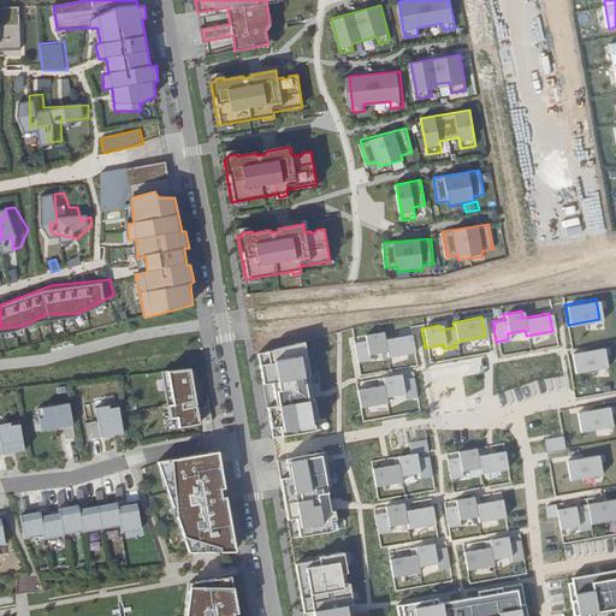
[(381,331),(362,336),(363,342),(354,344),(357,362),(368,360),(367,354),(385,350),(386,356),(413,351),(409,335),(383,339),(381,331)]
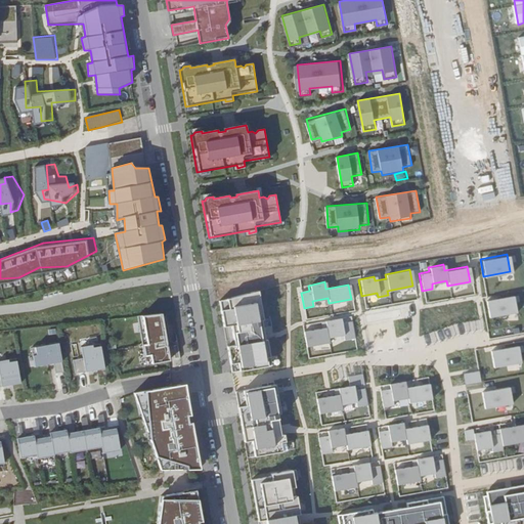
[(255,293),(254,292),(219,300),(232,374),(266,367),(264,355),(268,354),(265,340),(269,340),(268,339),(268,335),(265,323),(262,324),(255,293)]
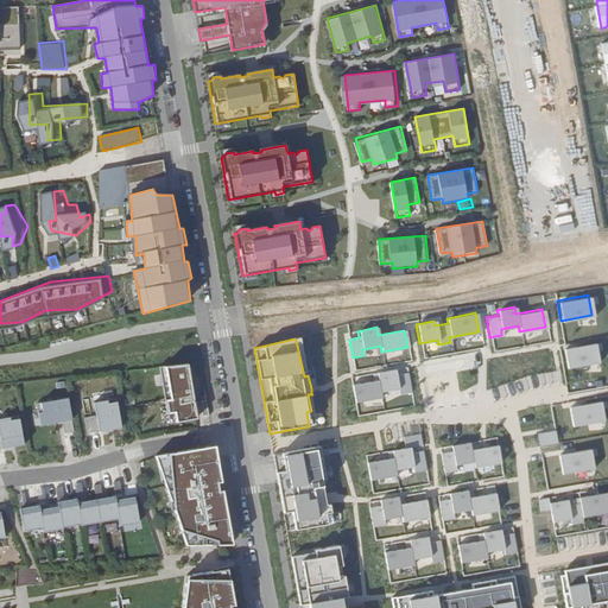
[(593,341),(562,347),(565,366),(596,360),(593,341)]
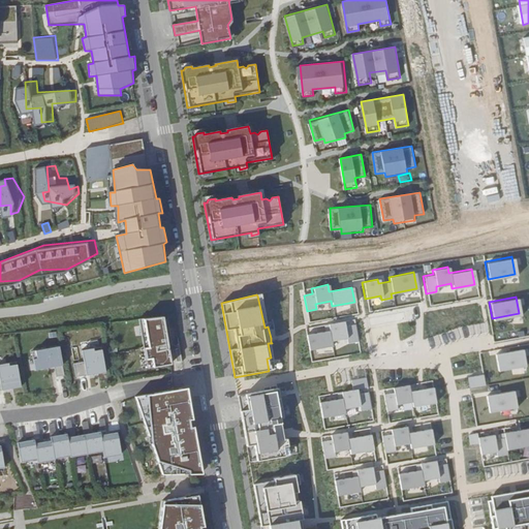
[(162,316),(138,319),(147,367),(170,364),(162,316)]
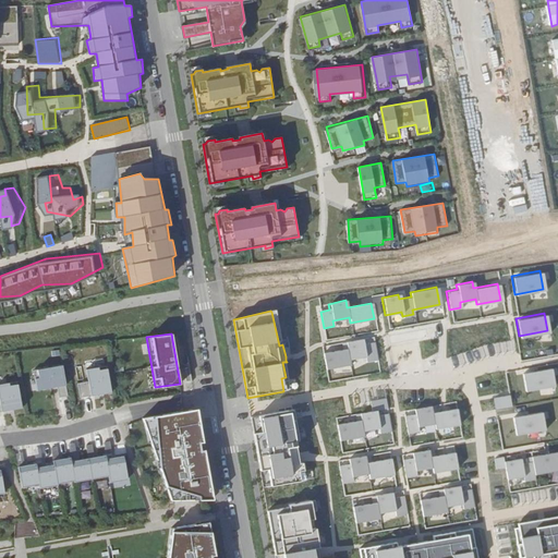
[(376,359),(373,341),(363,343),(362,339),(346,342),(347,349),(323,353),(326,368),(350,364),(349,360),(365,356),(365,361),(376,359)]
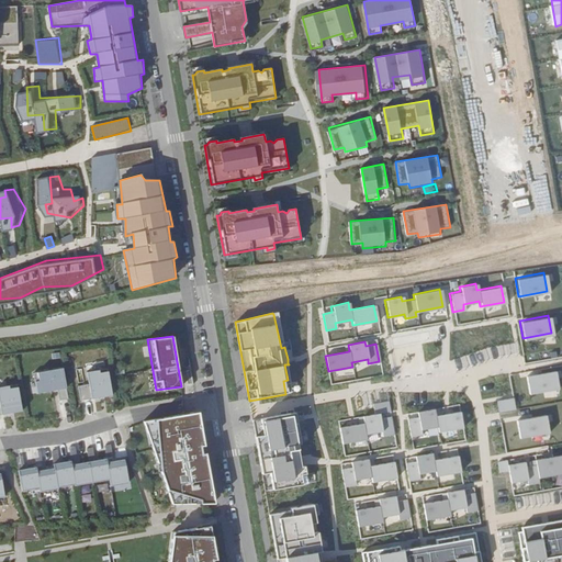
[(62,368),(33,373),(36,393),(57,390),(58,401),(67,400),(62,368)]
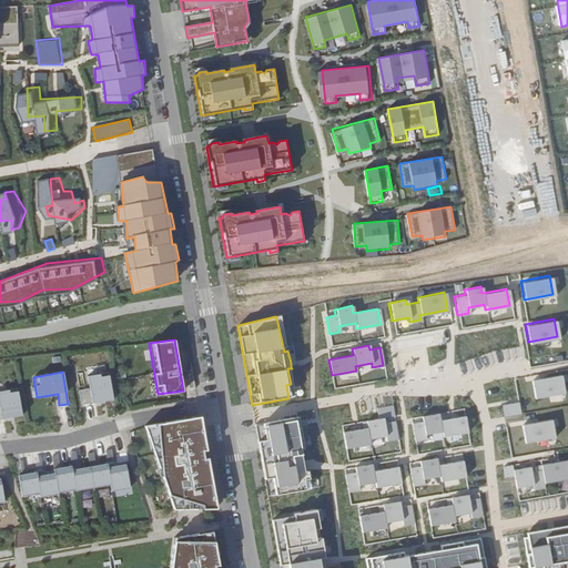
[(90,387),(79,389),(81,404),(113,398),(108,372),(88,375),(90,387)]
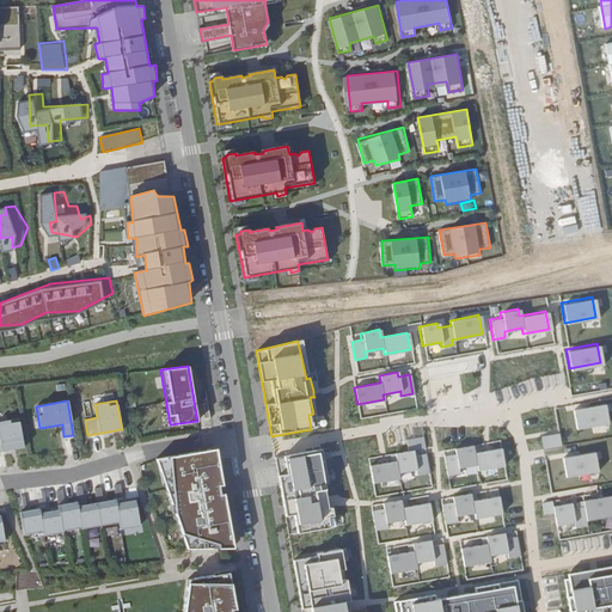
[(575,426),(606,420),(603,402),(571,408),(575,426)]
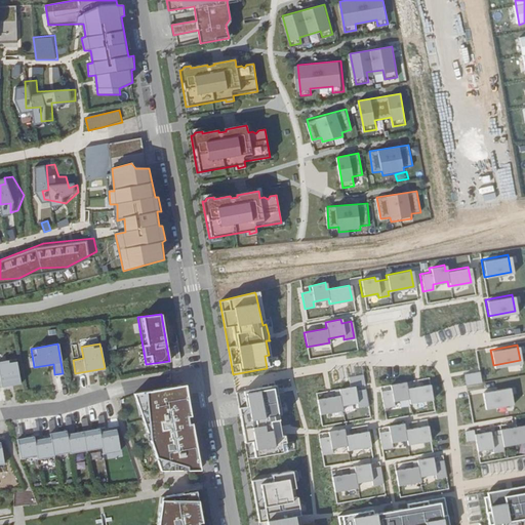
[(15,359),(0,361),(0,387),(21,384),(15,359)]
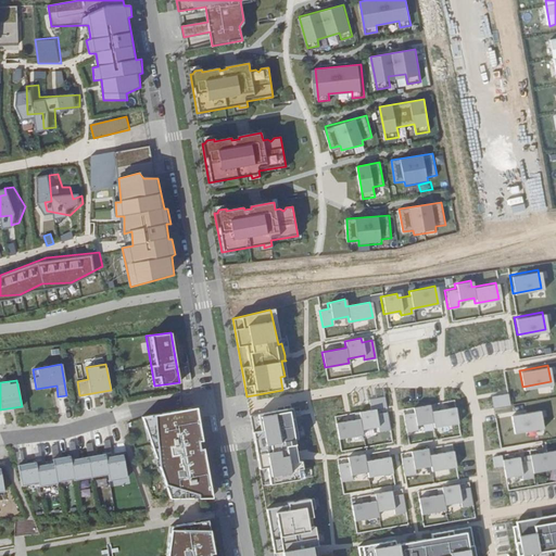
[(492,405),(508,402),(506,392),(490,394),(492,405)]
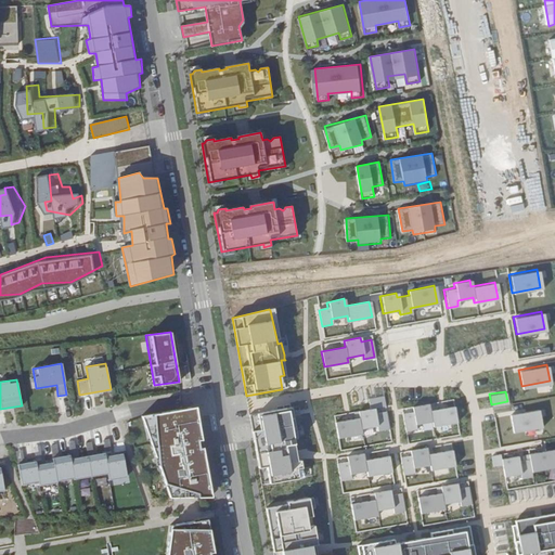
[(369,404),(370,408),(374,407),(385,405),(383,395),(374,397),(370,398),(368,398),(369,404)]
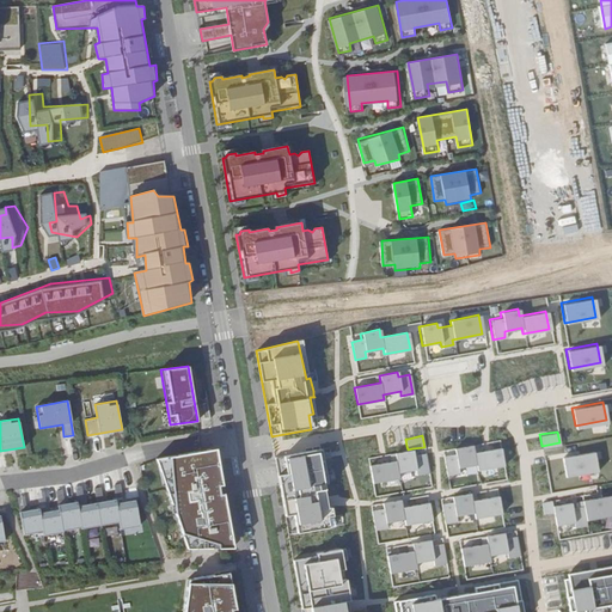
[(454,452),(444,454),(447,473),(459,471),(458,466),(476,463),(477,469),(503,463),(500,446),(473,451),(472,444),(453,447),(454,452)]
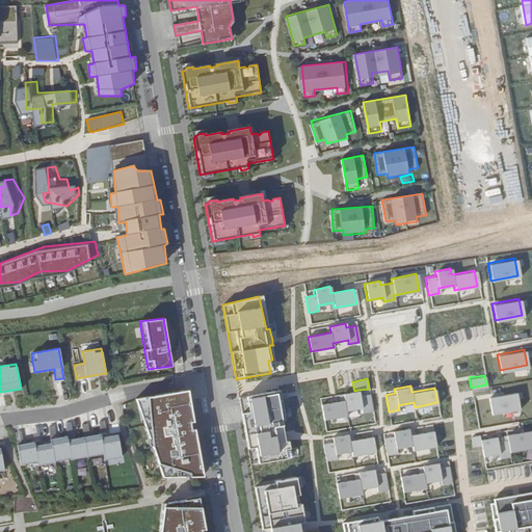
[(187,390),(136,400),(162,477),(203,476),(187,390)]
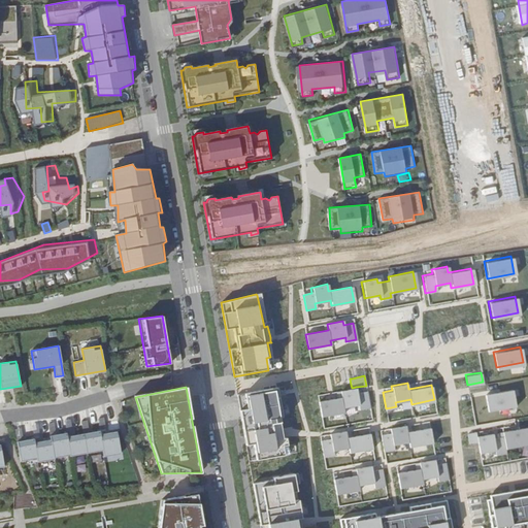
[(340,397),(319,401),(322,416),(344,411),(343,406),(359,403),(360,408),(370,406),(366,390),(357,392),(356,387),(352,388),(339,391),(340,397)]
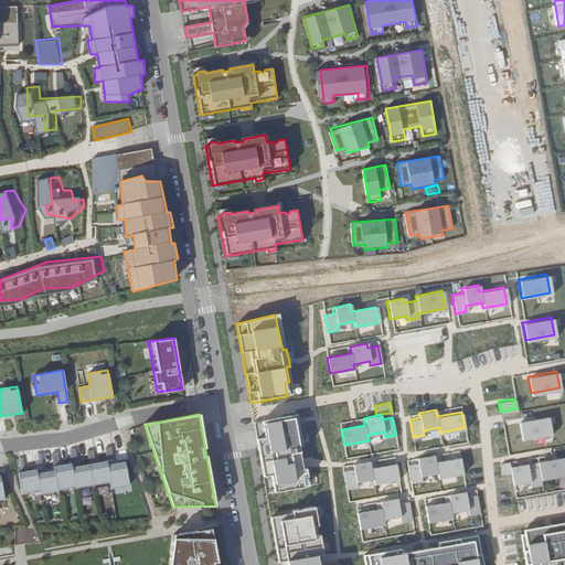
[(522,437),(550,432),(546,414),(519,419),(522,437)]
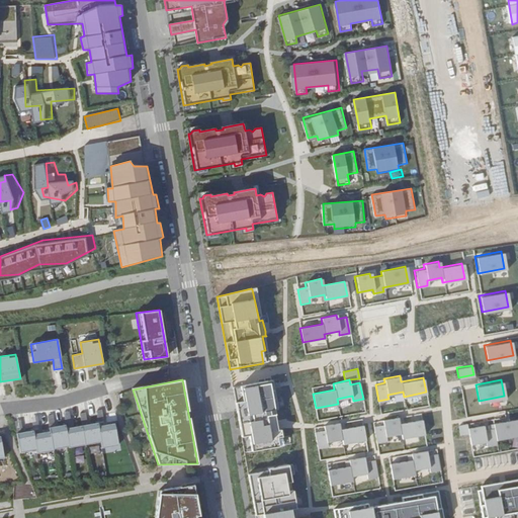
[(282,445),(270,380),(240,386),(251,451),(282,445)]
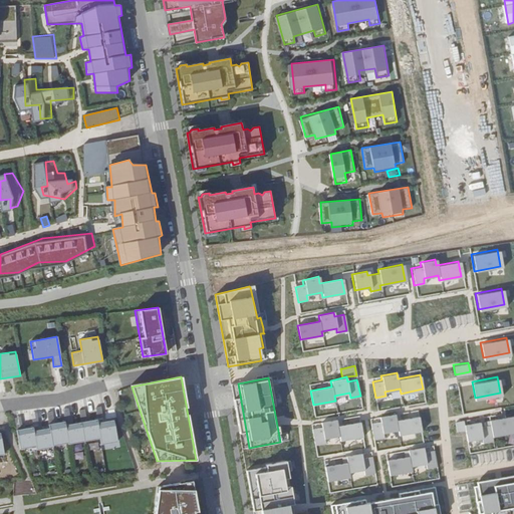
[(421,429),(418,415),(397,419),(396,413),(379,416),(379,420),(370,422),(374,438),(383,436),(383,432),(398,429),(399,433),(421,429)]
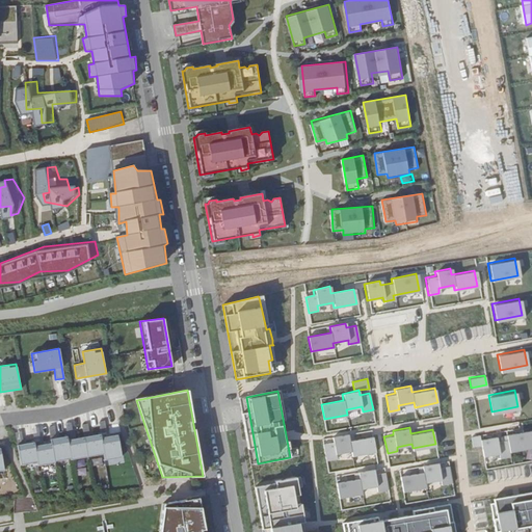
[(531,445),(531,433),(531,427),(506,432),(506,436),(497,439),(496,434),(480,436),(483,454),(498,451),(499,456),(510,454),(509,449),(531,445)]
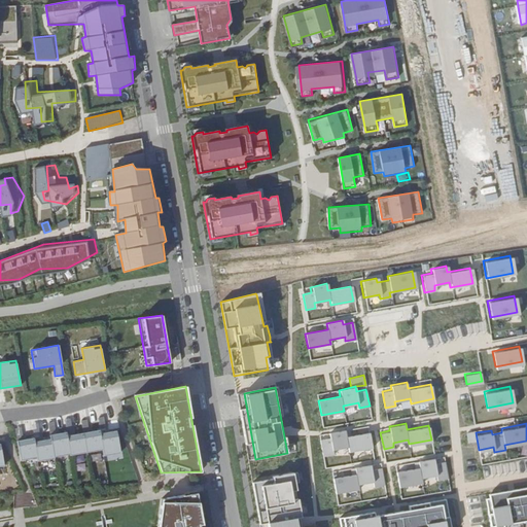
[(372,446),(369,430),(346,434),(345,429),(329,432),(330,436),(320,438),(324,455),(334,453),(332,449),(348,446),(349,450),(372,446)]
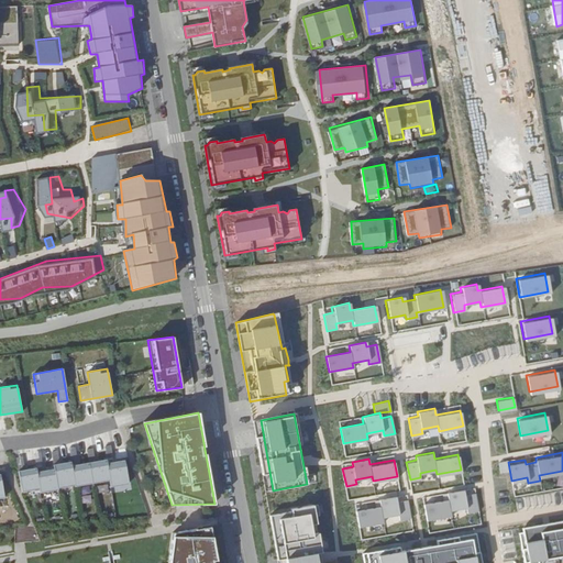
[(109,481),(107,463),(106,460),(88,463),(91,484),(109,481)]
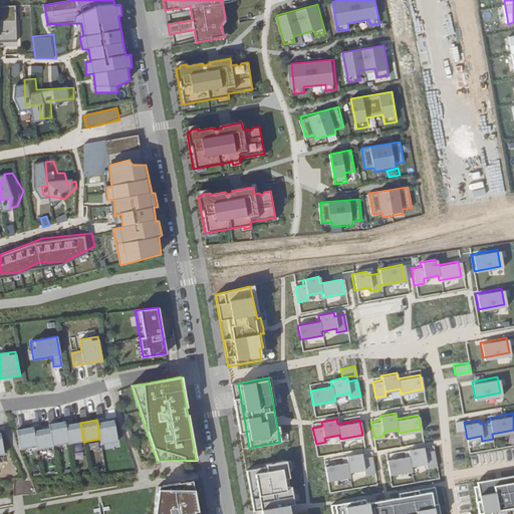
[(117,442),(113,420),(97,423),(99,439),(101,445),(117,442)]
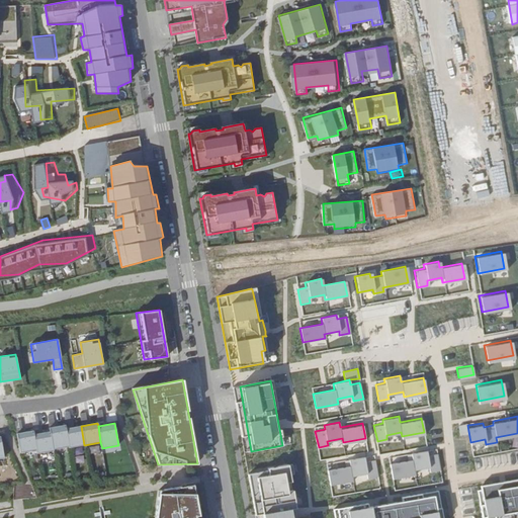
[(52,446),(68,444),(65,428),(65,425),(49,428),(49,431),(52,446)]
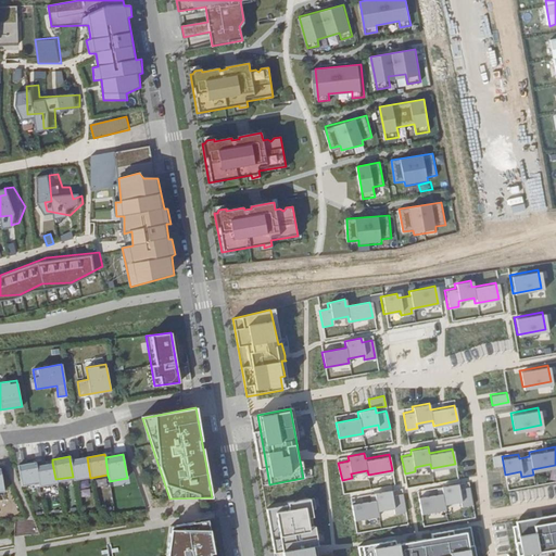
[(90,478),(87,457),(70,459),(73,477),(73,480),(90,478)]
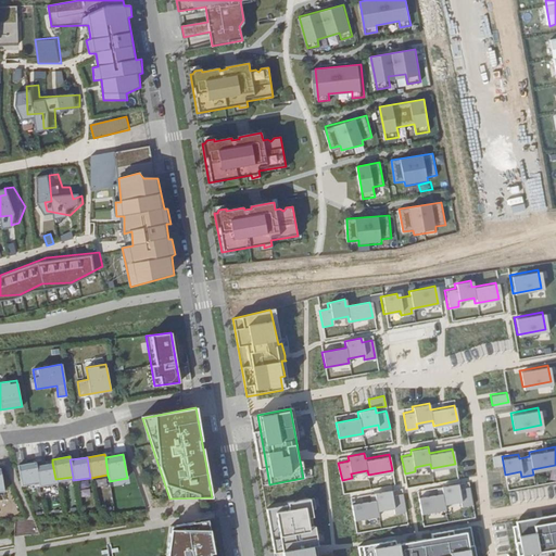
[(35,462),(16,465),(21,485),(38,482),(36,466),(35,462)]
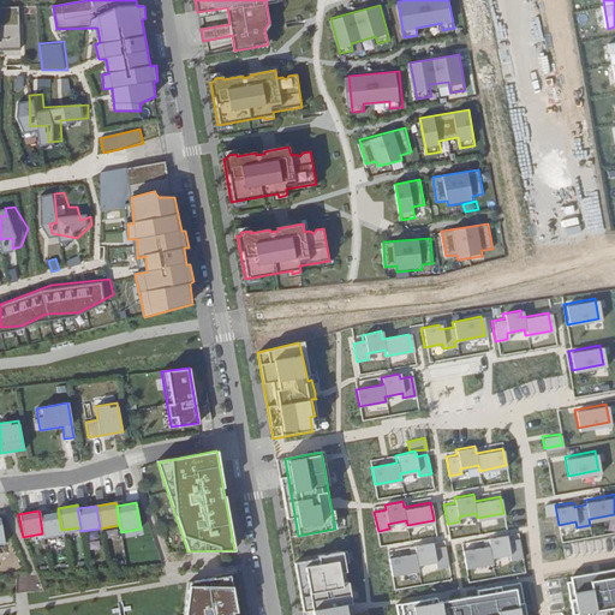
[(61,530),(58,512),(40,515),(42,533),(43,538),(63,535),(61,530)]
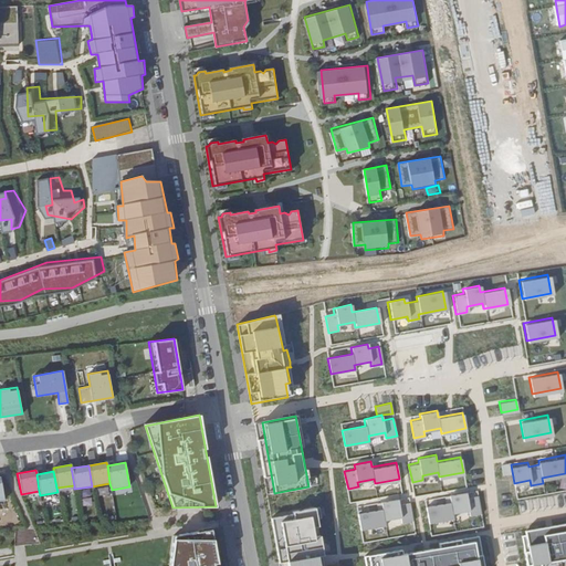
[(565,484),(540,493),(545,511),(565,503),(565,484)]
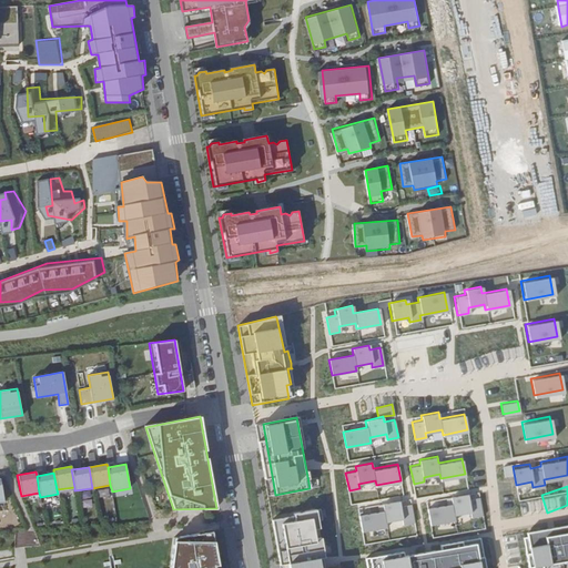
[(452,501),(427,506),(430,523),(455,518),(454,513),(470,510),(470,515),(483,513),(479,495),(468,497),(467,493),(450,495),(452,501)]
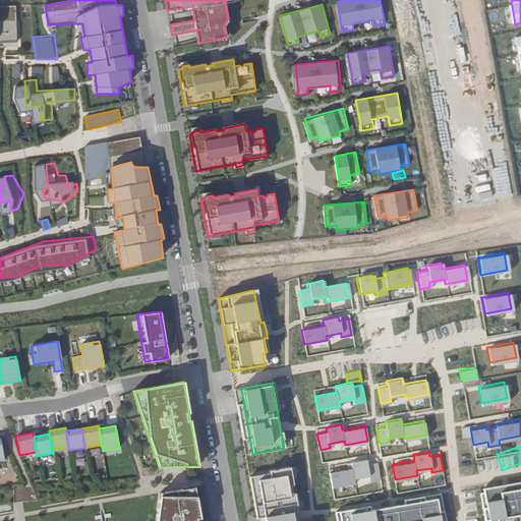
[(352,467),(330,471),(333,485),(355,481),(354,477),(368,474),(369,479),(381,477),(378,464),(377,460),(367,462),(366,458),(351,461),(352,467)]
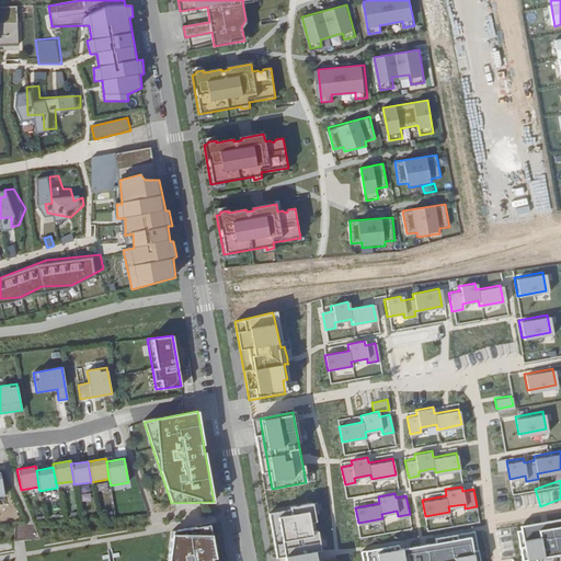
[(278,560),(331,560),(324,560),(321,560),(321,558),(319,549),(316,533),(311,534),(309,521),(313,519),(309,496),(273,504),(279,539),(275,540),(278,560)]
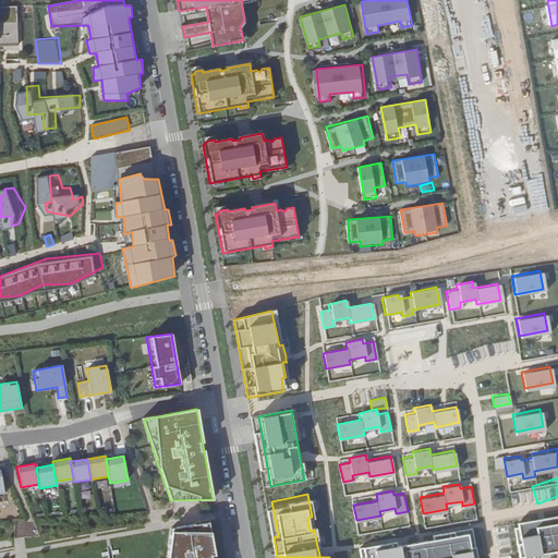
[(536,557),(557,554),(557,512),(544,516),(545,519),(513,525),(520,557),(535,554),(536,557)]
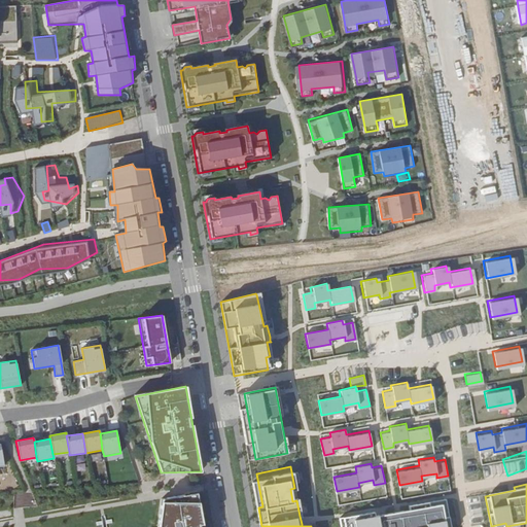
[(202,526),(197,492),(161,499),(156,526),(202,526)]
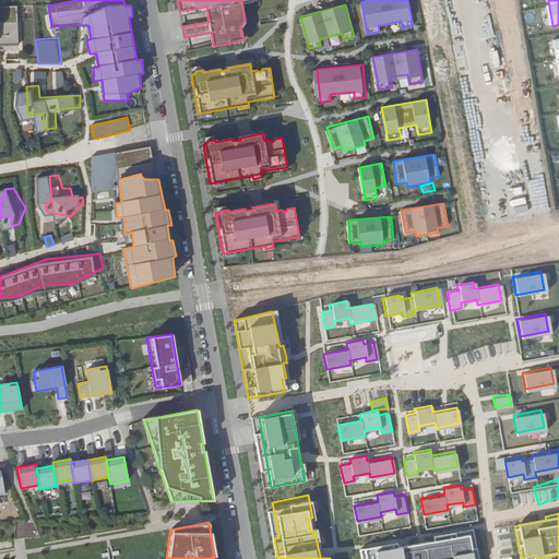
[(477,558),(474,534),(468,535),(430,542),(393,549),(383,551),(382,547),(368,549),(361,550),(363,558),(477,558)]
